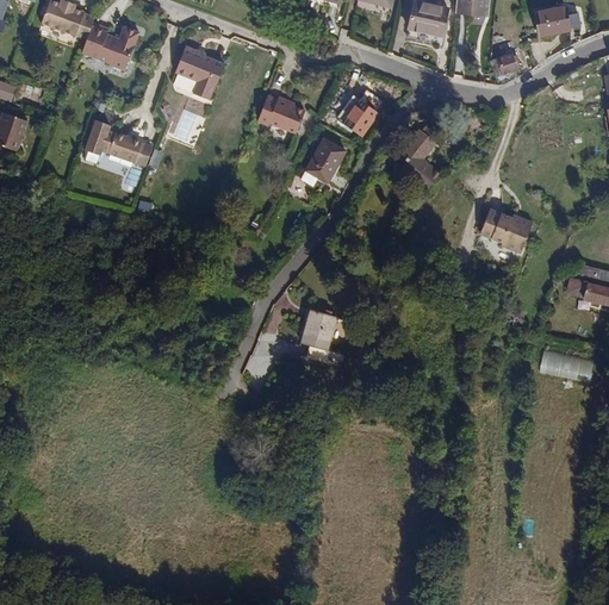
[(39,23),(85,39),(92,22),(94,14),(74,7),(75,4),(67,0),(48,0),(39,23)]
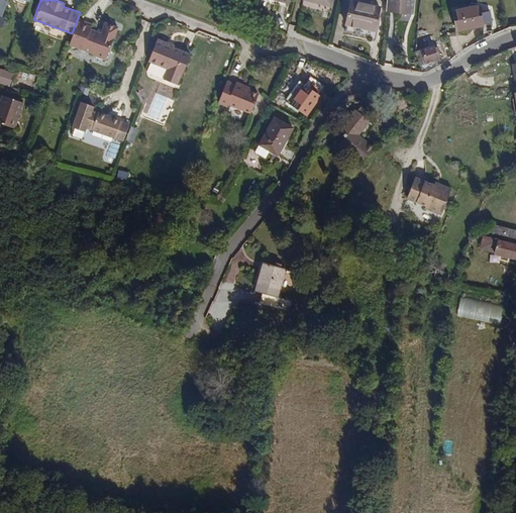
[(346,21),(374,27),(379,4),(360,0),(351,0),(346,21)]
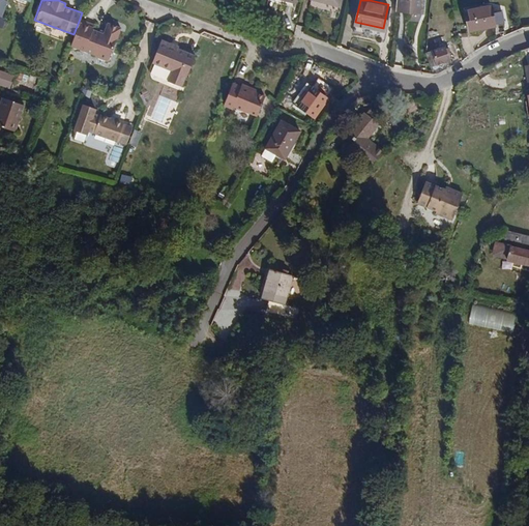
[(395,0),(394,10),(422,13),(423,0),(395,0)]
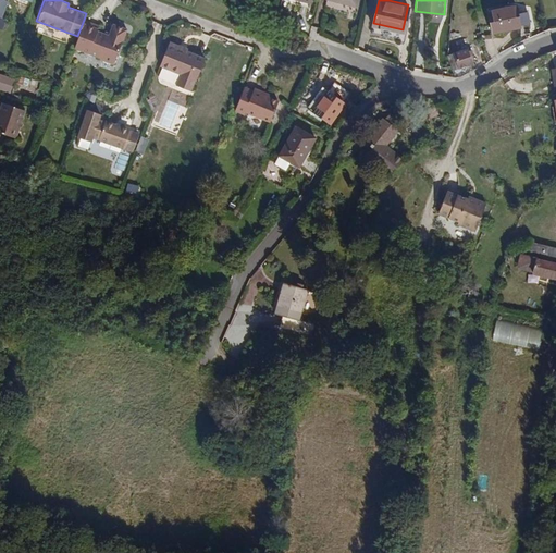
[(485,10),(490,34),(521,27),(517,3),(485,10)]
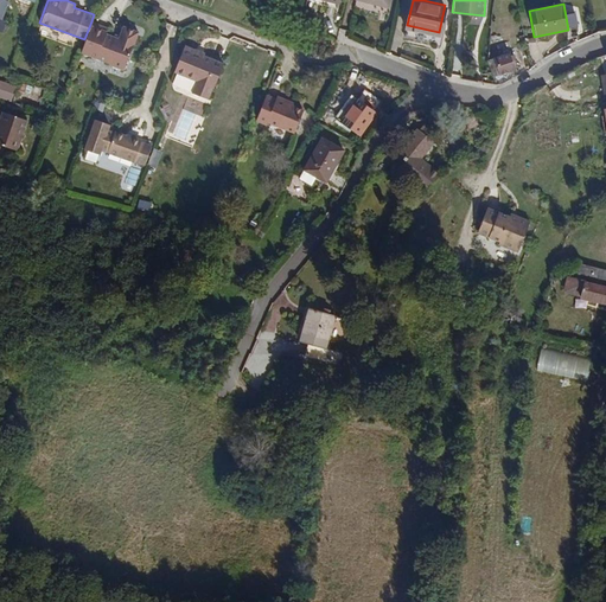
[(84,39),(80,52),(123,69),(138,31),(121,24),(116,36),(106,32),(108,27),(91,21),(84,39)]
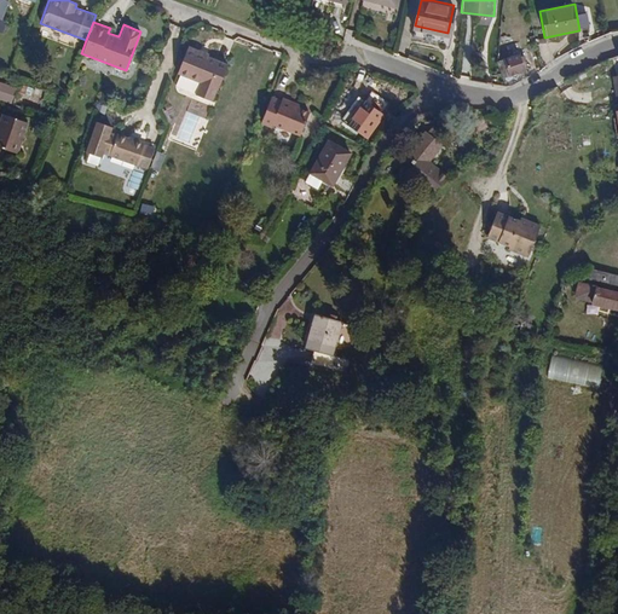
[(198,81),(194,94),(212,102),(226,63),(206,54),(207,53),(188,45),(177,73),(198,81)]
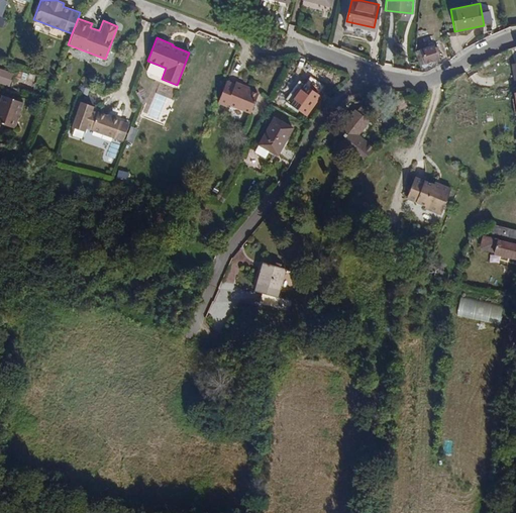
[(419,48),(424,64),(438,59),(433,43),(419,48)]
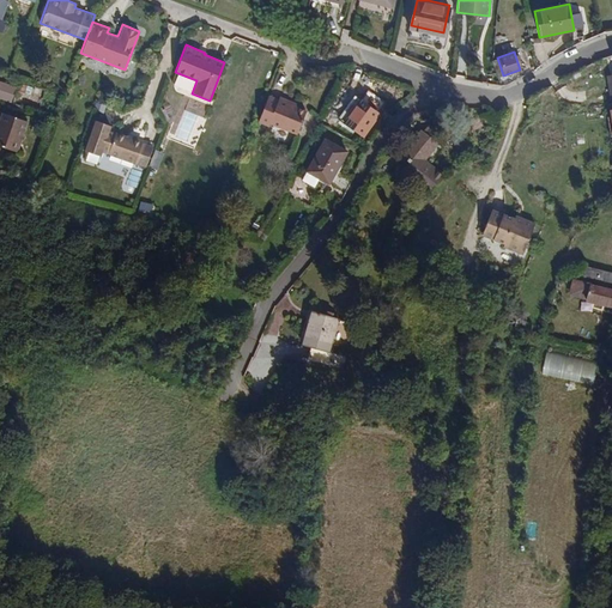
[(18,83),(0,76),(0,92),(13,98),(18,83)]
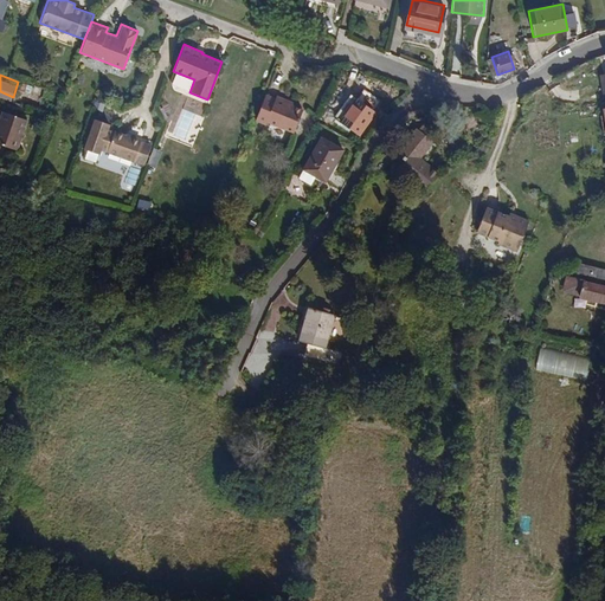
[(266,94),(255,121),(265,124),(266,121),(293,131),(303,108),(293,103),(294,101),(276,92),(274,96),(266,94)]
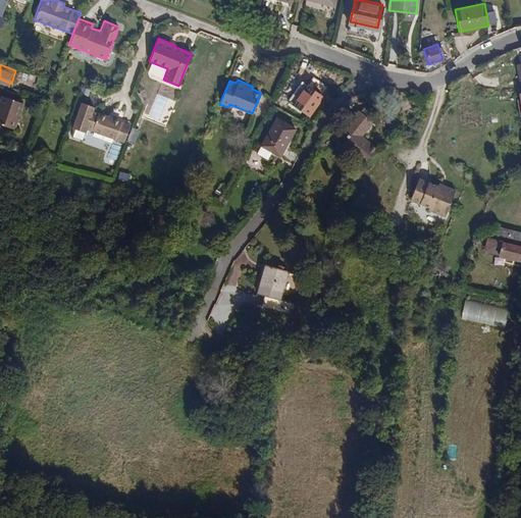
[(290,103),(310,116),(323,97),(304,83),(290,103)]
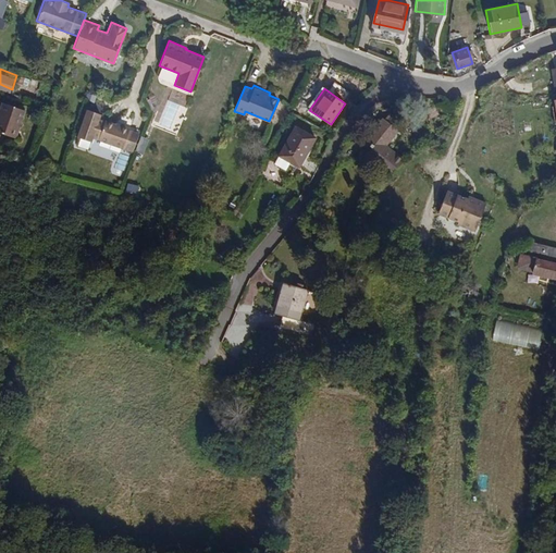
[(0,102),(0,133),(15,138),(24,110),(0,102)]
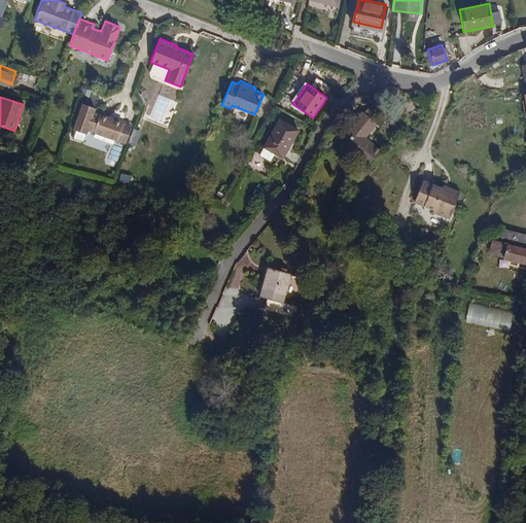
[(93,132),(99,112),(101,106),(84,100),(74,129),(92,135),(93,132)]
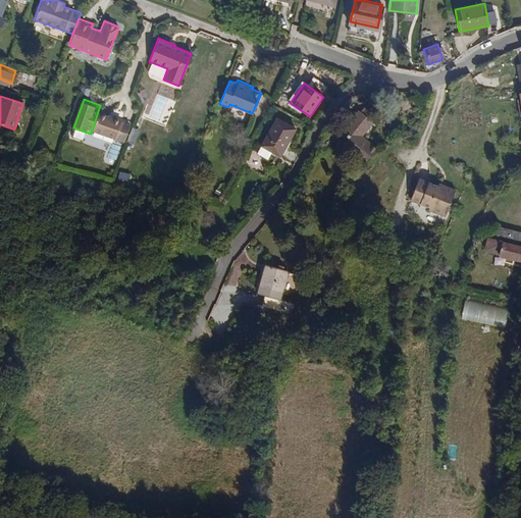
[(354,154),(364,163),(370,156),(377,147),(364,135),(373,123),(357,110),(339,132),(348,139),(337,150),(350,160),(354,154)]
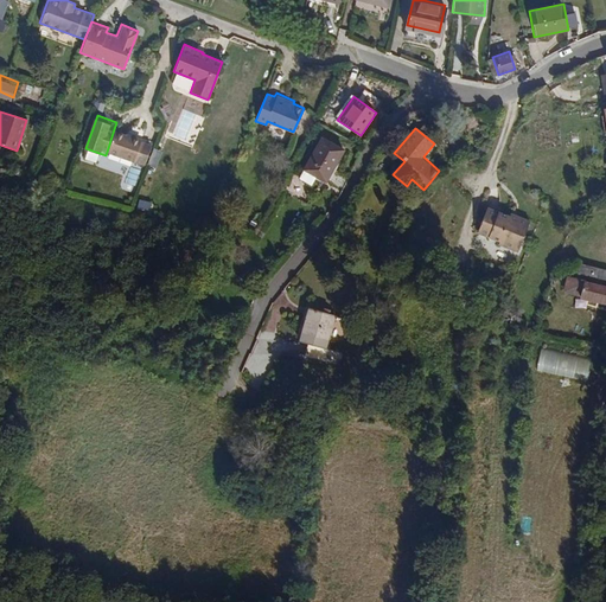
[(114,129),(107,152),(133,161),(140,140),(141,139),(114,129)]
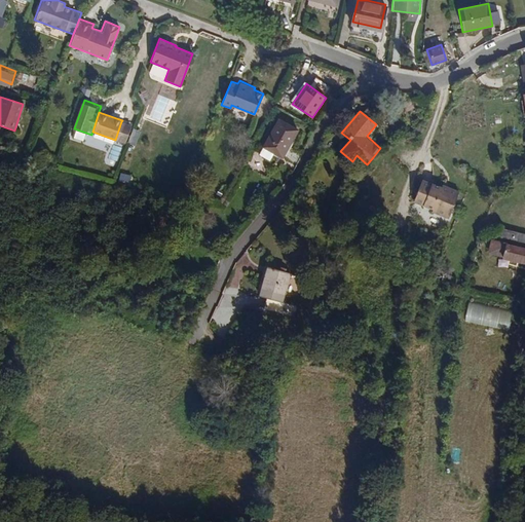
[(277,117),(260,147),(282,158),(299,129),(277,117)]
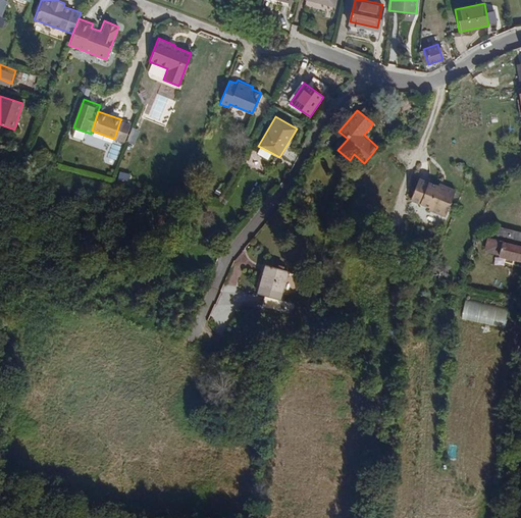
[(132,124),(120,120),(114,139),(124,143),(132,124)]
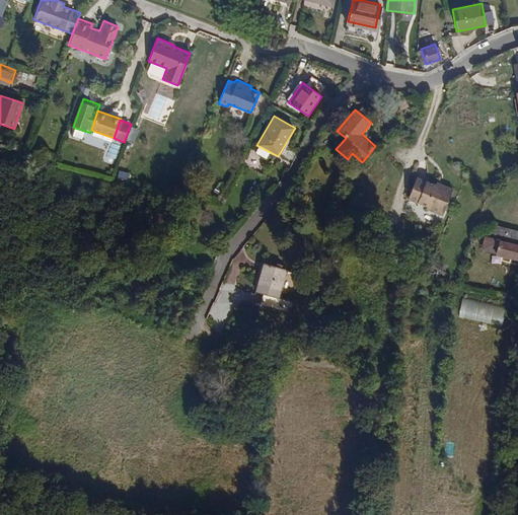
[(135,140),(140,125),(133,123),(128,138),(135,140)]
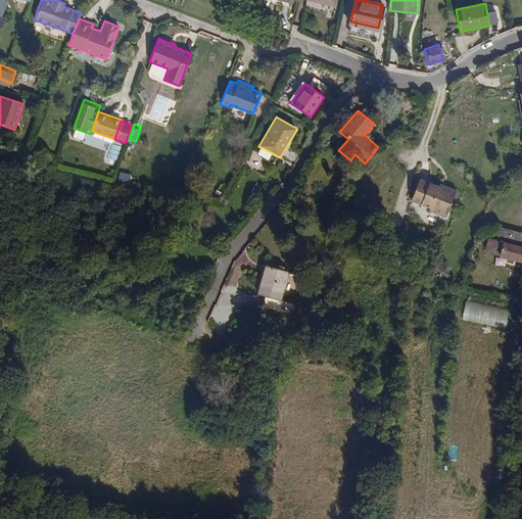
[(130,179),(133,171),(122,167),(119,175),(130,179)]
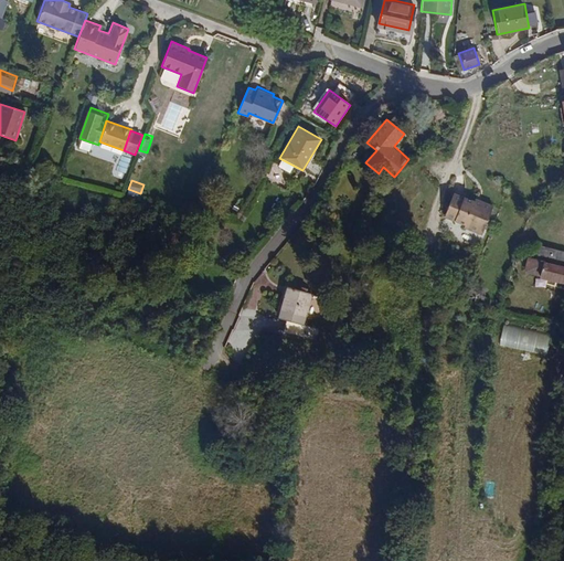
[(475,201),(453,192),(444,218),(463,224),(461,229),(481,236),(493,204),(476,198),(475,201)]
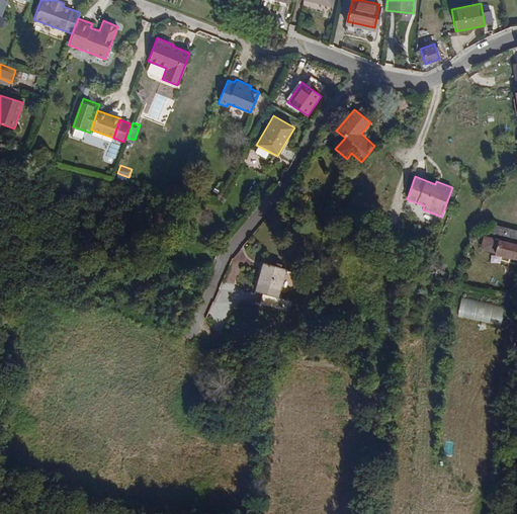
[(300,188),(290,202),(299,208),(309,193),(300,188)]
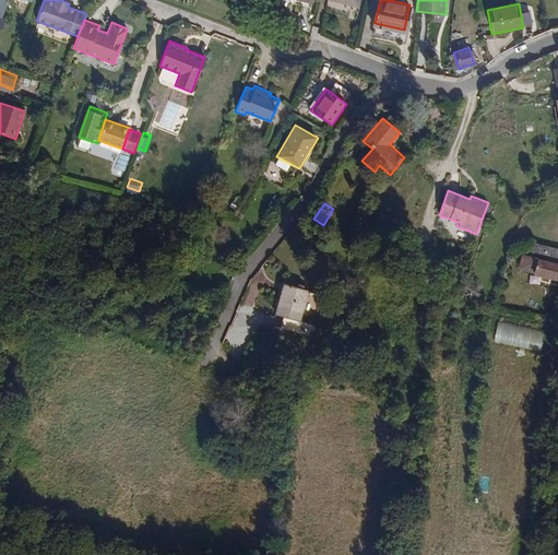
[(522,251),(518,269),(530,272),(530,274),(557,282),(557,248),(533,241),(530,254),(522,251)]
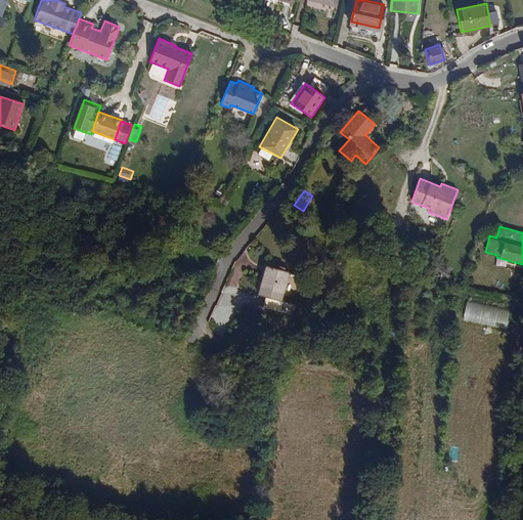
[(293,269),(268,262),(260,290),(269,293),(285,297),(293,269)]
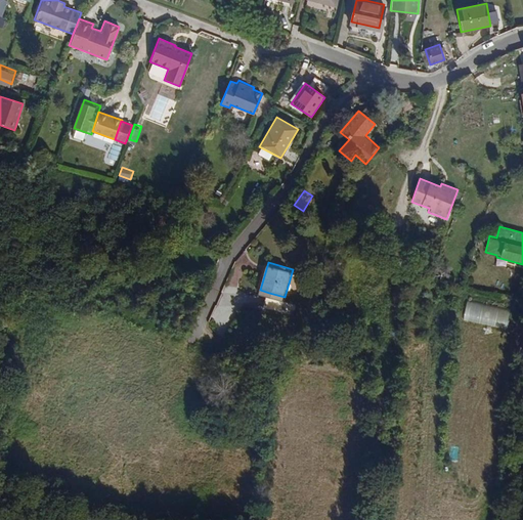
[(285,297),(269,293),(266,302),(296,311),(299,302),(285,297)]
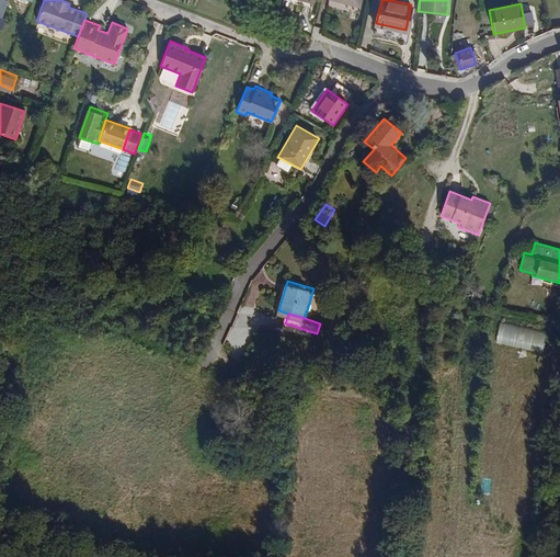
[(550,326),(502,317),(498,339),(546,348),(550,326)]
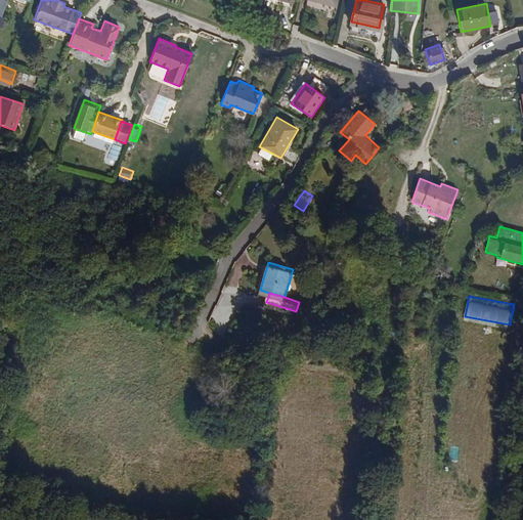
[(328,314),(319,312),(316,329),(324,330),(328,314)]
